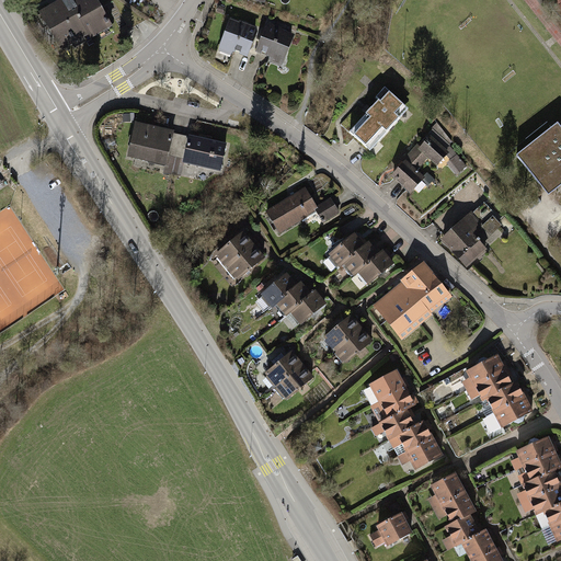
[(75,0),(64,0),(41,14),(60,48),(63,48),(88,34),(90,38),(111,26),(94,0),(76,0),(76,1),(75,0)]
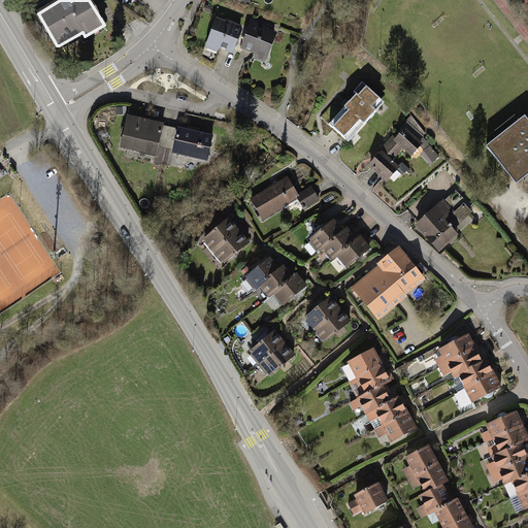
[(224,24),(219,22),(209,42),(231,52),(240,30),(236,28),(230,26),(230,23),(228,22),(226,22),(224,24)]
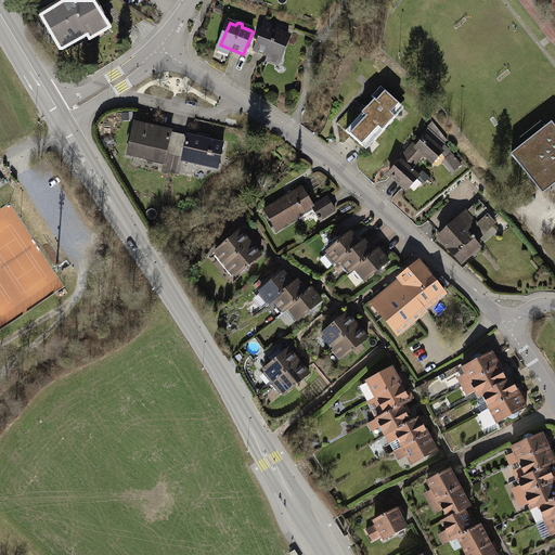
[(266,27),(257,50),(279,60),(288,37),(278,33),(278,29),(275,28),(272,27),(271,29),(266,27)]
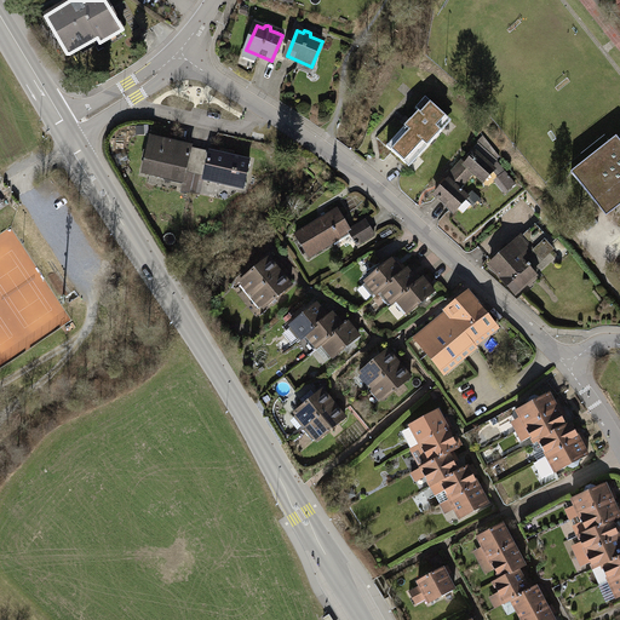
[(448,118),(425,97),(415,108),(419,112),(386,147),(406,164),(415,154),(419,156),(442,131),(438,128),(448,118)]
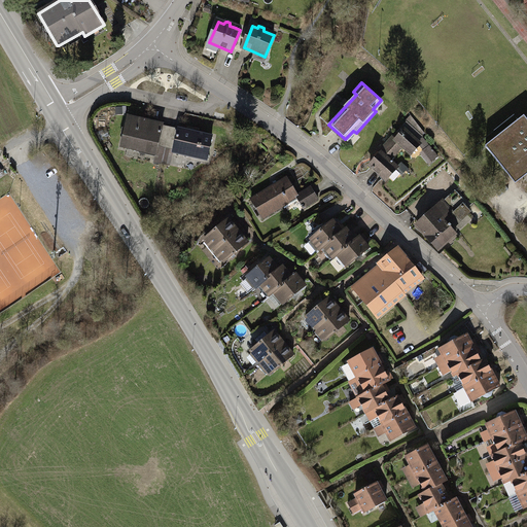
[(163,126),(129,117),(121,146),(140,150),(140,149),(164,154),(166,146),(170,130),(162,128),(163,126)]
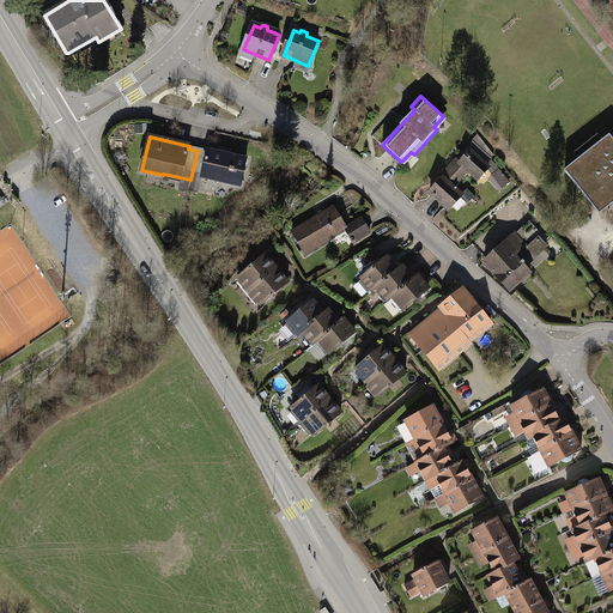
[(612,153),(602,140),(565,171),(589,201),(604,189),(612,201),(612,153)]
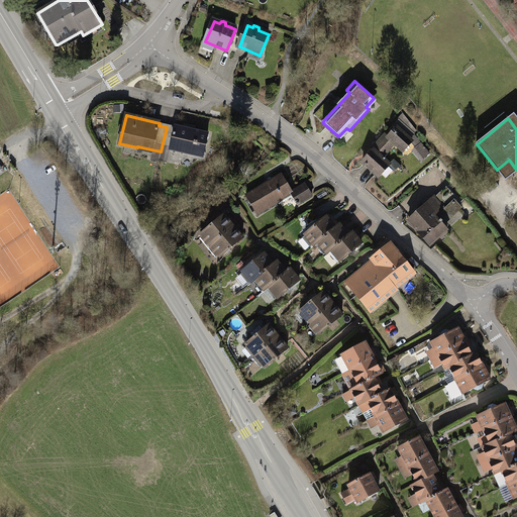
[(387,135),(386,136),(395,143),(403,151),(412,141),(409,138),(413,133),(400,121),(395,126),(396,128),(388,136),(387,135)]
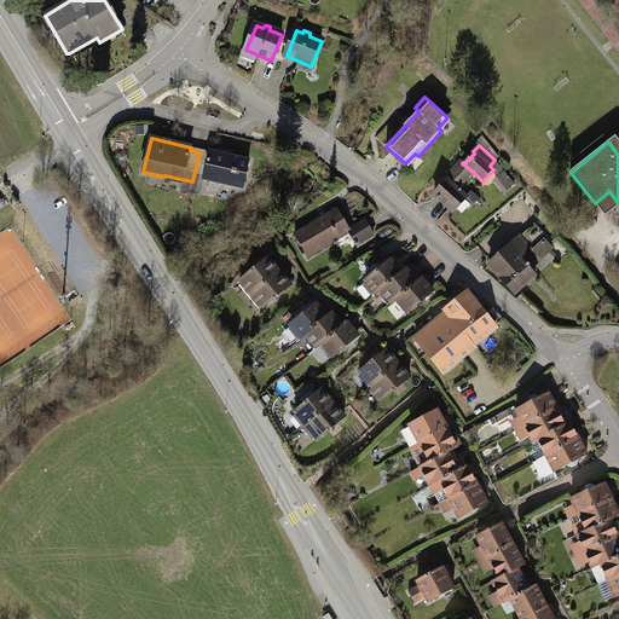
[(208,155),(200,152),(195,172),(204,174),(203,179),(243,189),(249,161),(209,151),(208,155)]
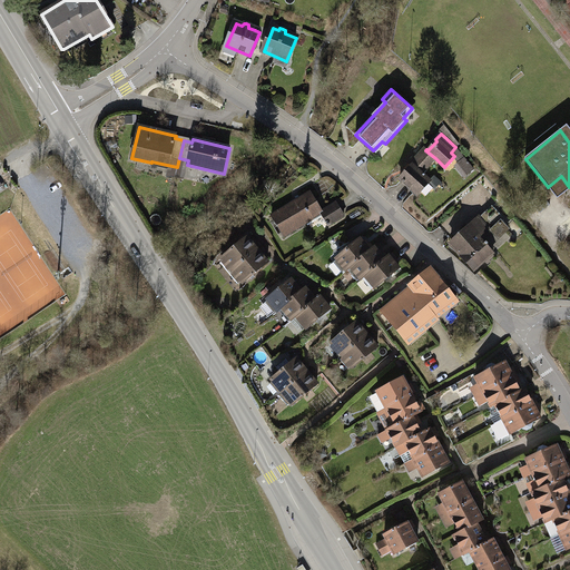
[(435,158),(425,150),(412,166),(421,174),(435,158)]
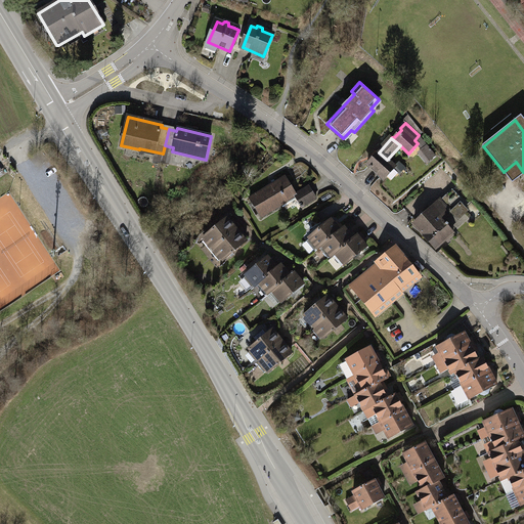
[(428,146),(419,154),(427,163),(435,156),(428,146)]
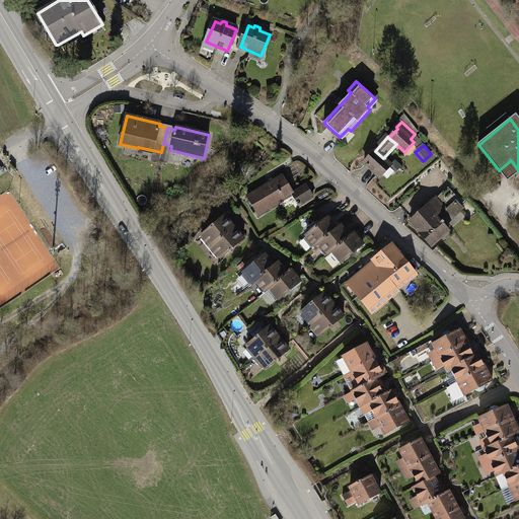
[(364,163),(380,177),(393,164),(397,168),(399,165),(395,160),(390,165),(383,158),(375,151),(364,163)]
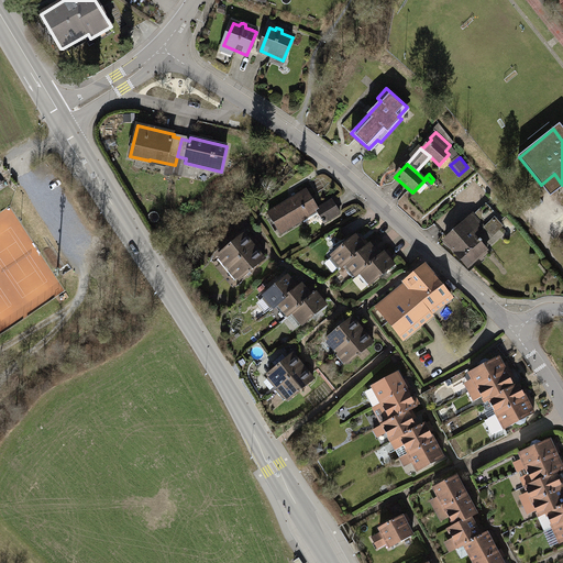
[(318,209),(306,190),(268,213),(280,233),(318,211),(323,219),(321,220),(323,223),(340,213),(332,200),(318,209)]
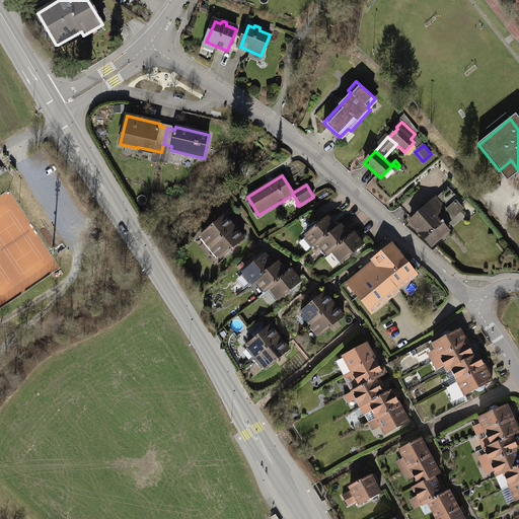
[(448,188),(411,222),(432,245),(449,230),(438,218),(458,199),(448,188)]
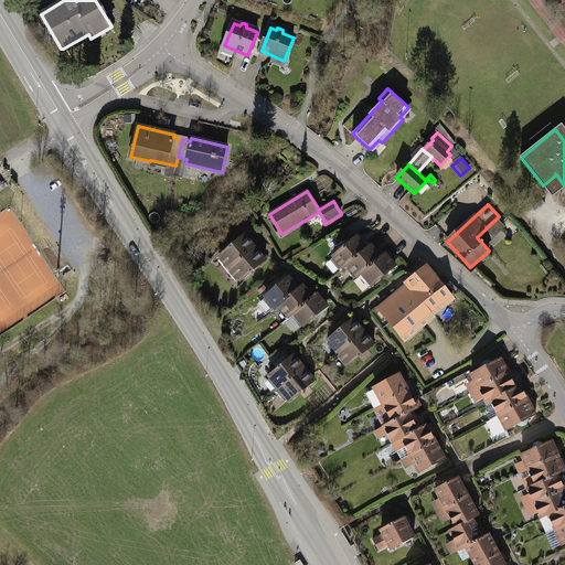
[(252,244),(245,235),(220,256),(231,268),(259,244),(256,240),(252,244)]
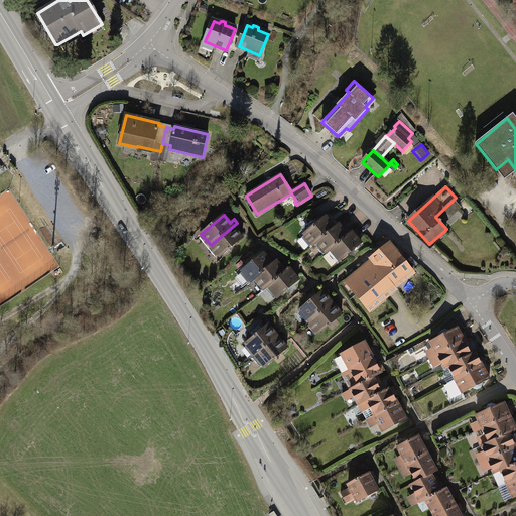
[(326,217),(304,234),(313,245),(317,242),(339,225),(336,221),(332,224),(326,217)]
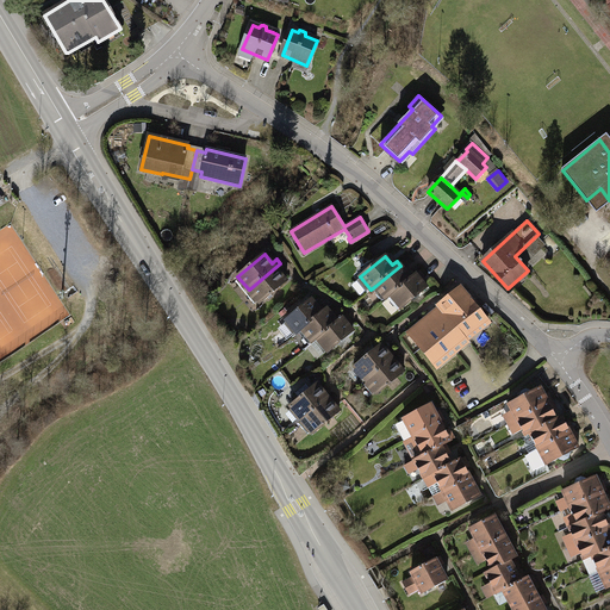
[(280,263),(249,290),(260,303),(286,281),(279,272),(284,268),(280,263)]
